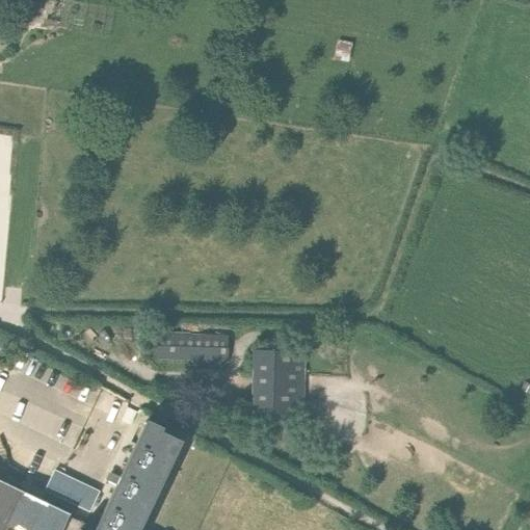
[(353,57),(356,38),(341,36),(338,55),(353,57)]
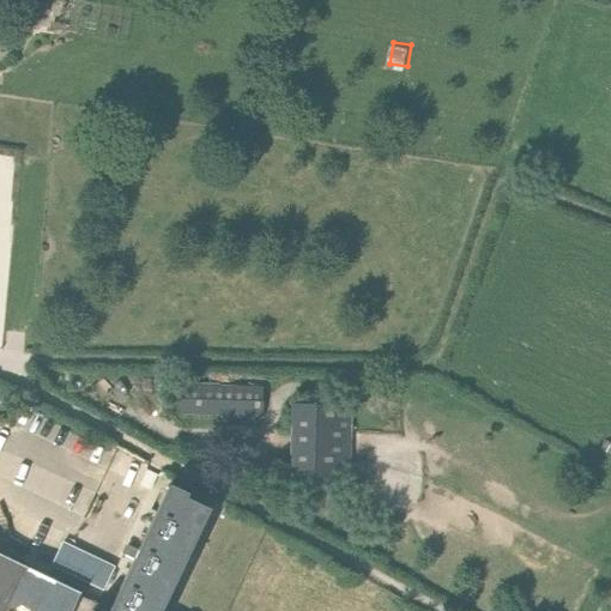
[(0,394),(4,397),(10,385),(0,379),(0,394)]
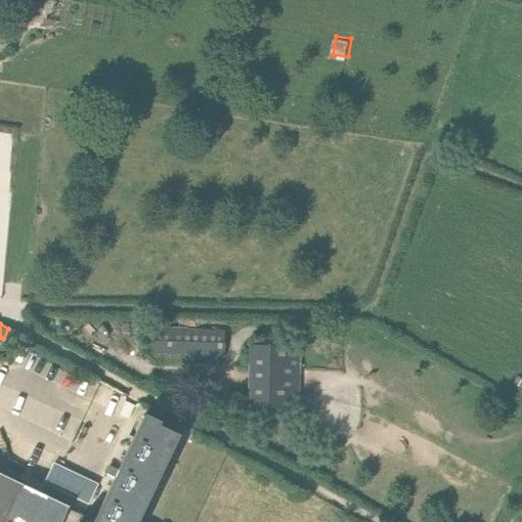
[(219,347),(219,329),(157,327),(156,350),(216,352),(217,347),(219,347)]
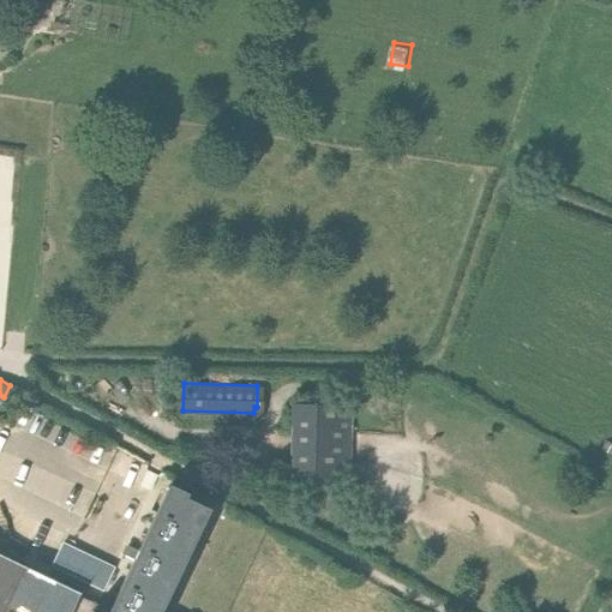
[(340,477),(341,405),(294,405),(292,475),(340,477)]
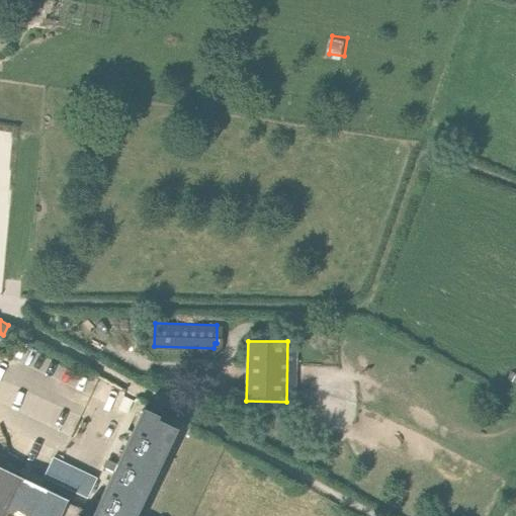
[(138,515),(180,427),(160,418),(162,414),(146,407),(94,513),(45,489),(19,477),(0,467),(0,515),(138,515)]
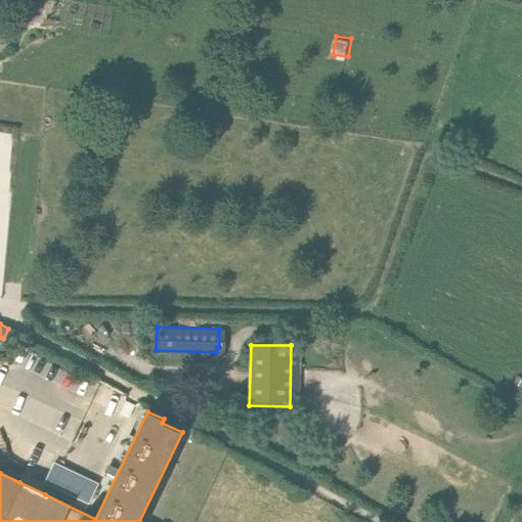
[(90,503),(100,482),(54,462),(54,463),(45,482),(90,503)]
